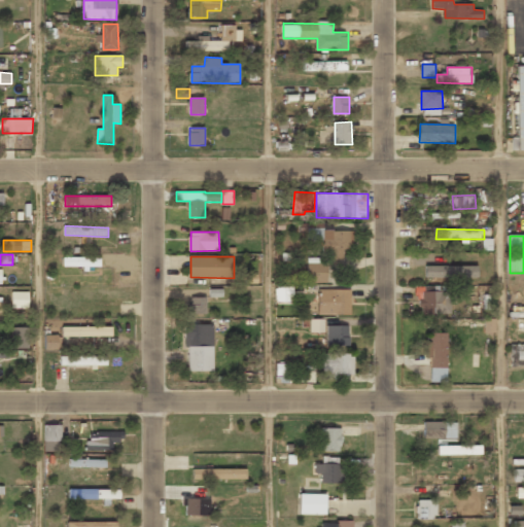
[(102,257),(64,257),(64,267),(102,267),(102,257)]
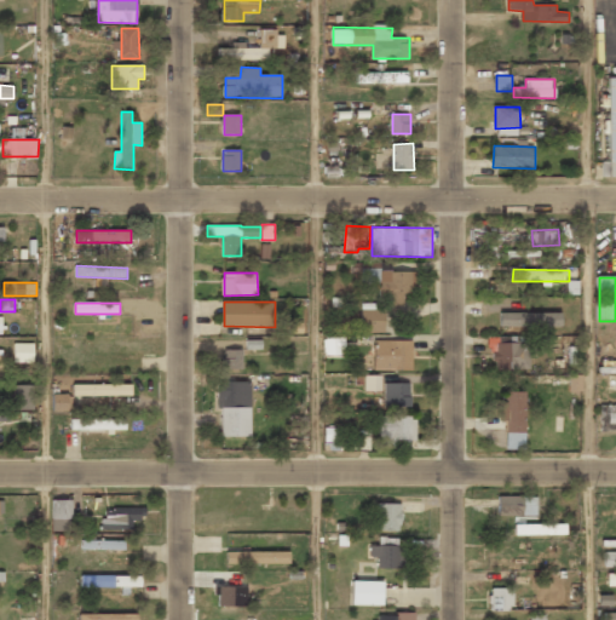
[(386,306),(363,305),(363,333),(386,333),(386,306)]
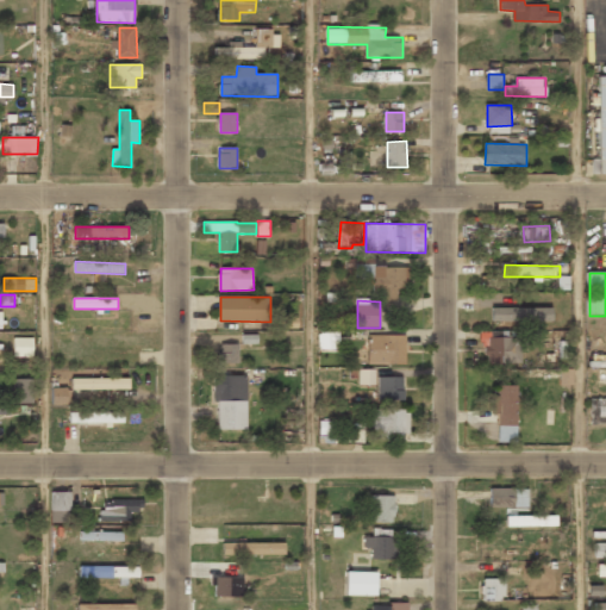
[(555,307),(494,307),(494,322),(555,321),(555,307)]
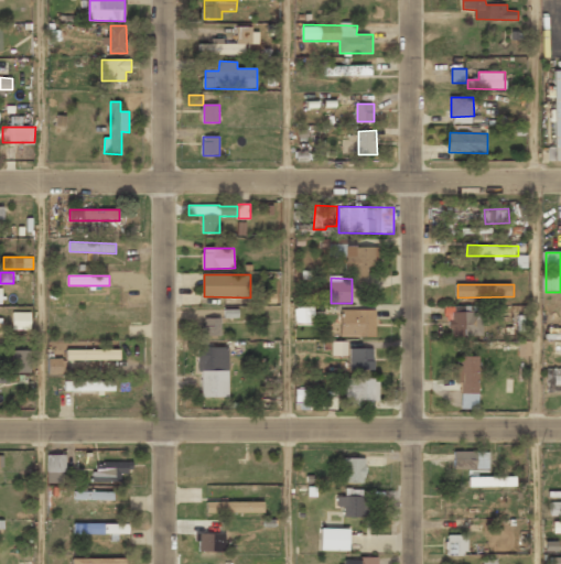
[(315,307),(297,306),(297,323),(315,323),(315,307)]
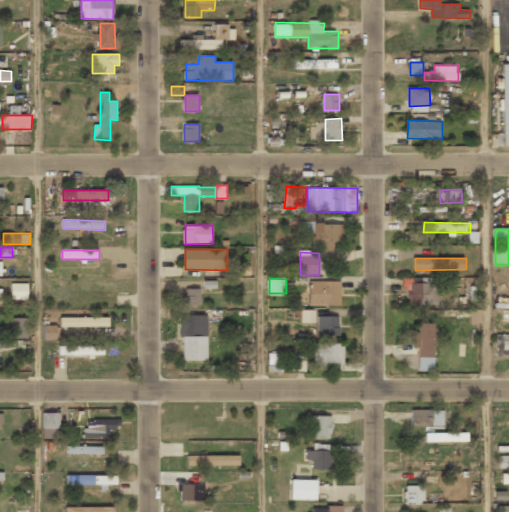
[(310,305),(342,306),(343,281),(311,281),(310,305)]
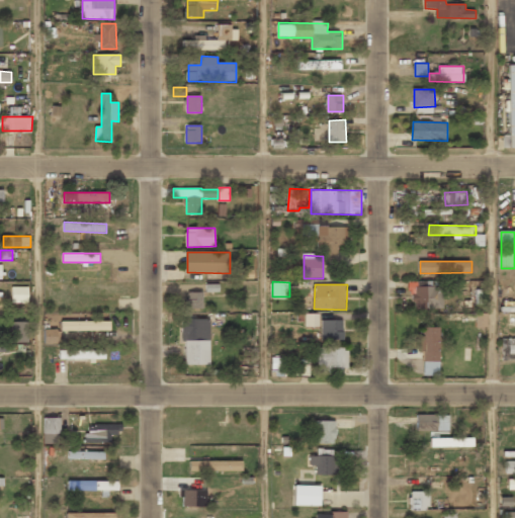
[(444,286),(415,286),(415,309),(444,309),(444,286)]
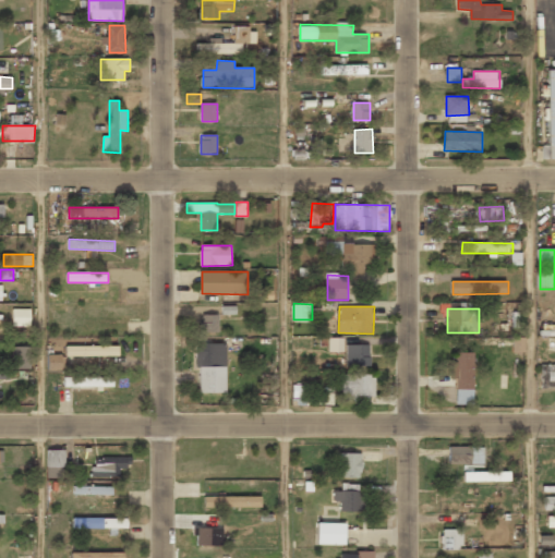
[(14,326),(32,327),(32,310),(14,310),(14,326)]
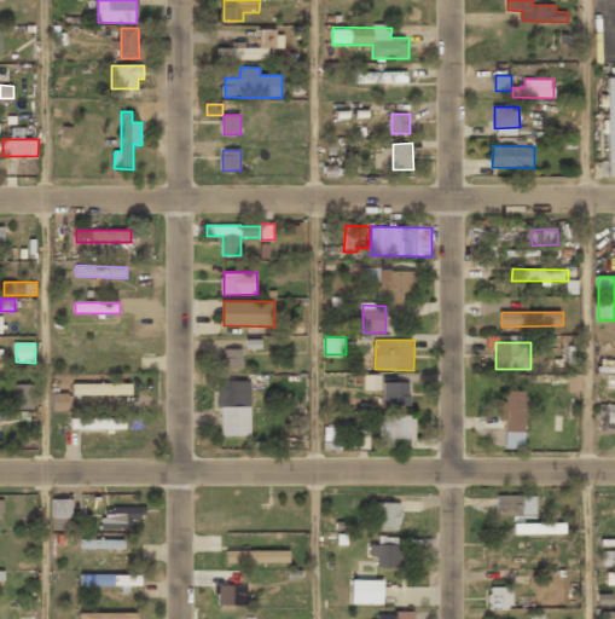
[(243,350),(225,350),(225,369),(243,369),(243,350)]
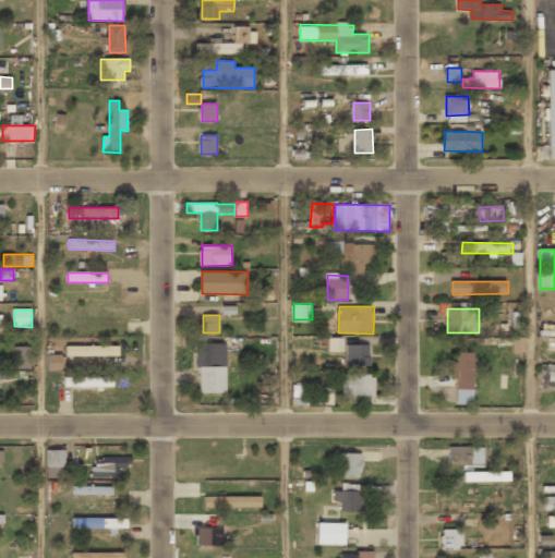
[(344,351),(345,338),(332,338),(332,351),(344,351)]
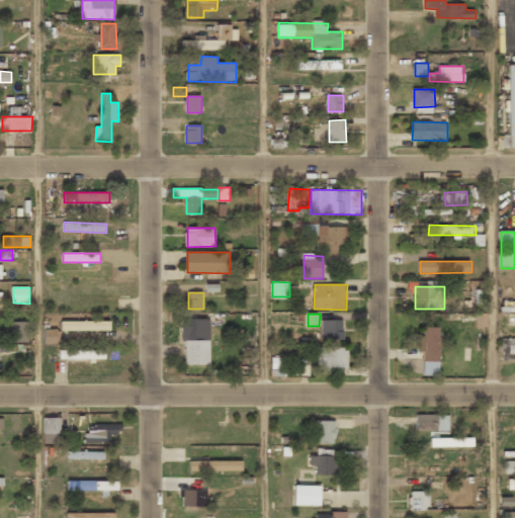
[(209,319),(184,319),(185,365),(210,364),(209,319)]
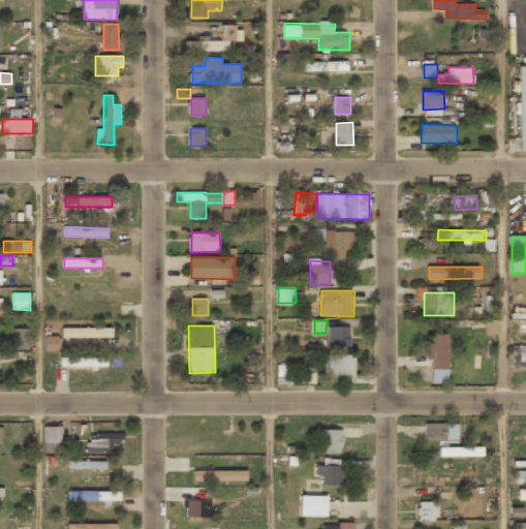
[(351,325),(330,327),(330,347),(352,347),(351,325)]
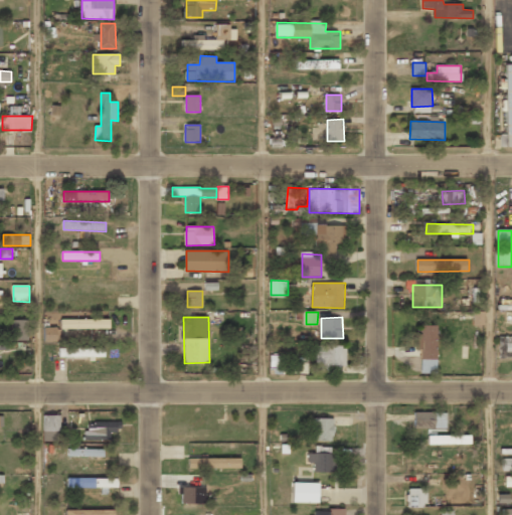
[(62,328),(110,329),(111,320),(62,319),(62,328)]
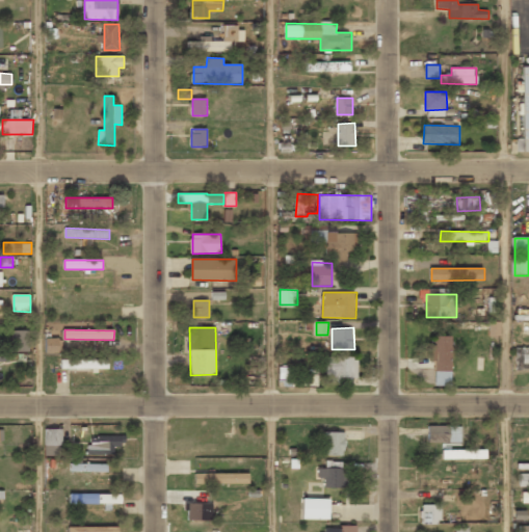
[(12,351),(31,351),(31,330),(14,330),(12,351)]
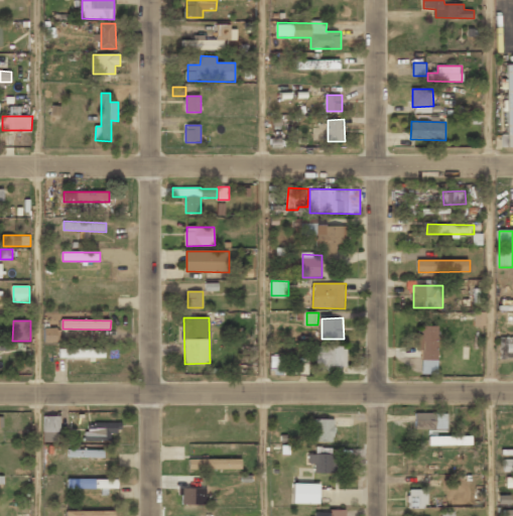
[(422,374),(438,374),(438,327),(423,326),(423,335),(417,335),(417,351),(423,351),(422,374)]
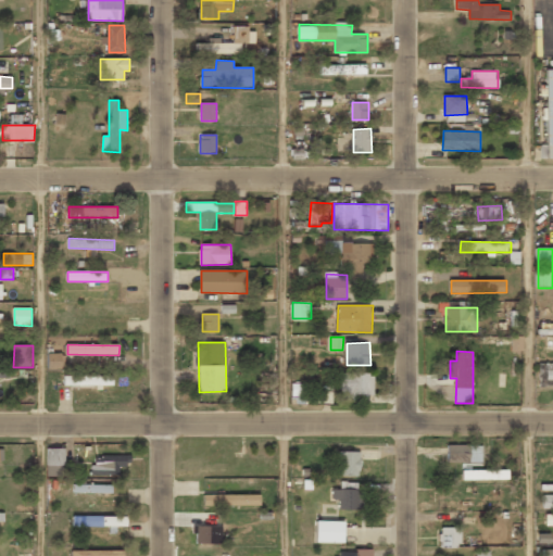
[(49,368),(63,368),(63,353),(49,353),(49,368)]
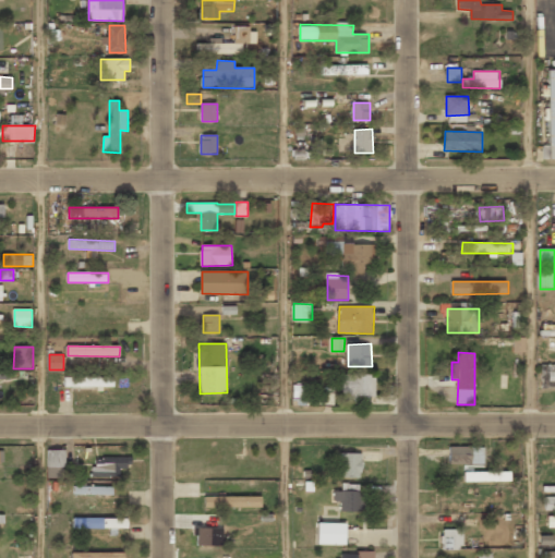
[(10,372),(0,371),(0,379),(10,379),(10,372)]
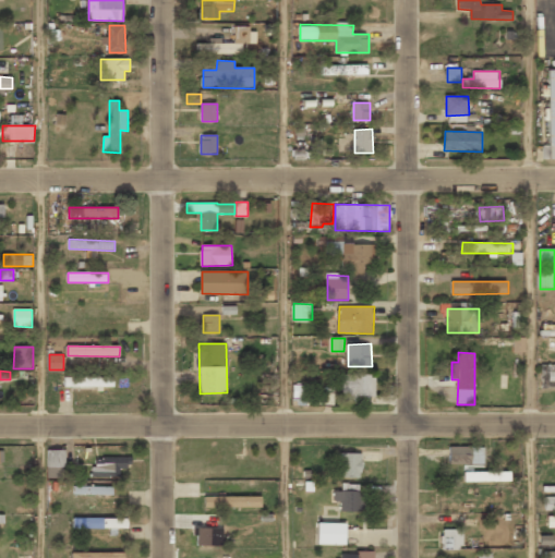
[(375,375),(342,374),(342,403),(374,403),(375,375)]
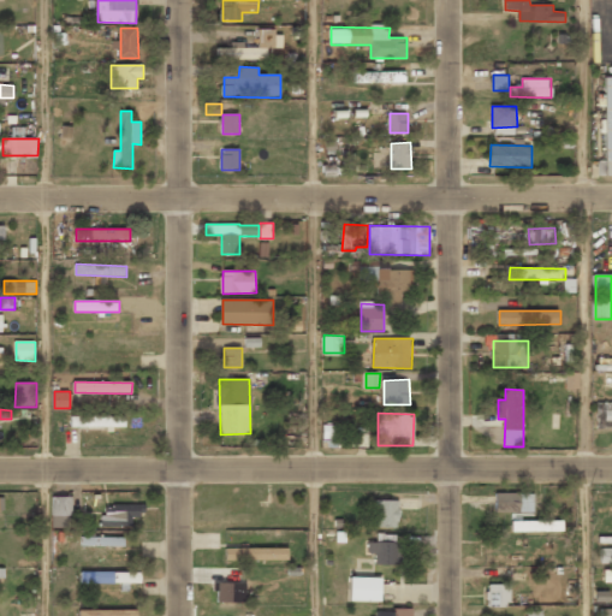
[(126,416),(72,416),(73,427),(126,427),(126,416)]
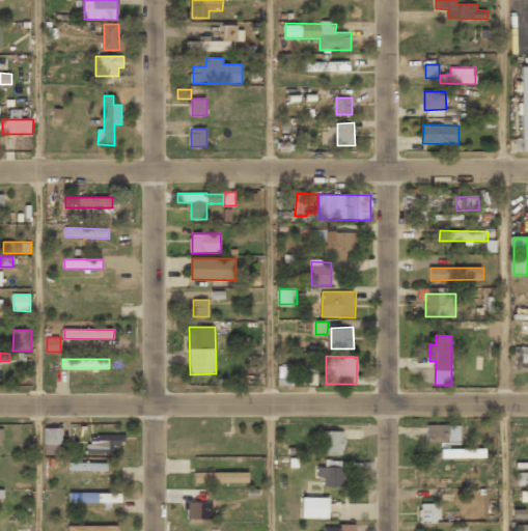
[(462,442),(462,425),(428,424),(428,442),(462,442)]
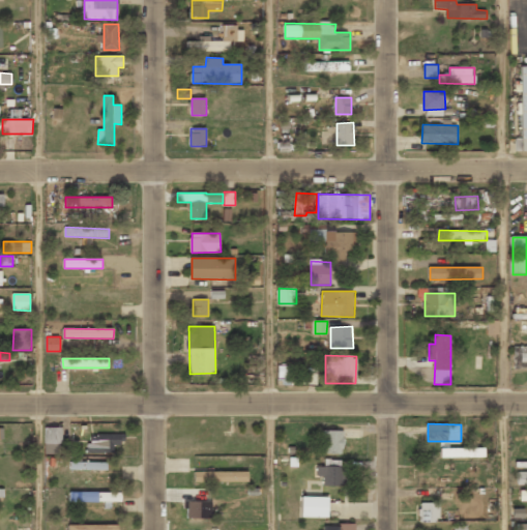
[(63,428),(46,428),(46,443),(63,443),(63,428)]
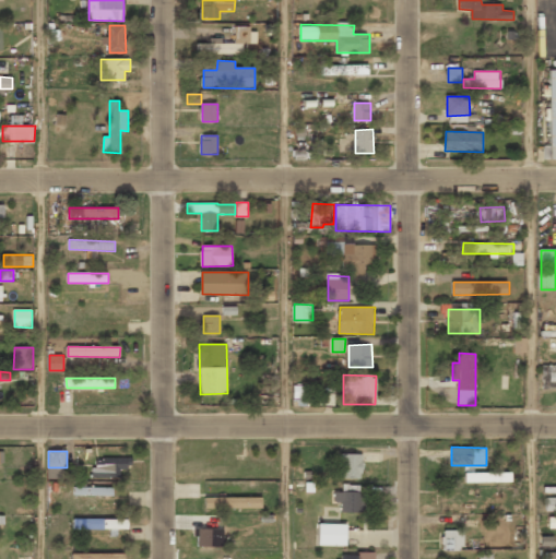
[(340,478),(363,478),(364,454),(341,453),(340,478)]
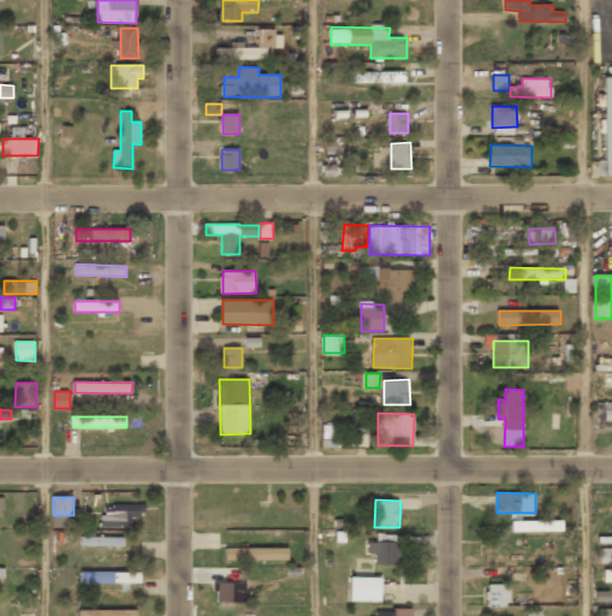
[(146,504),(104,504),(105,526),(134,526),(134,517),(147,517),(146,504)]
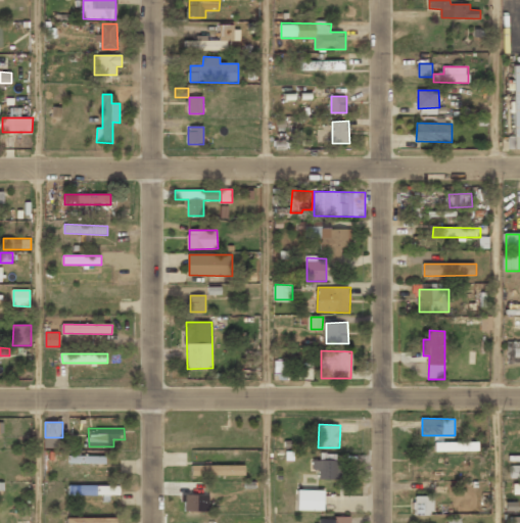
[(62,439),(45,438),(45,447),(61,448),(62,439)]
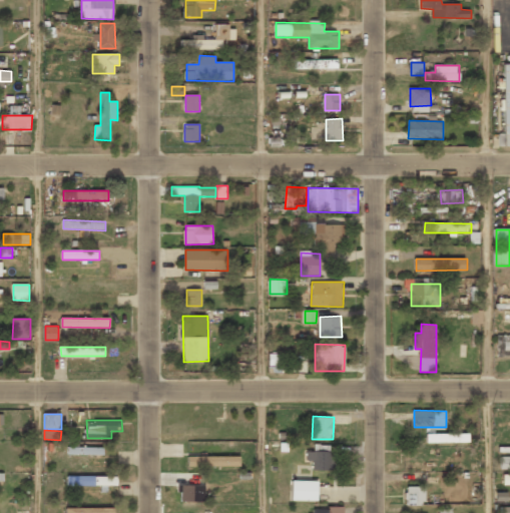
[(470,434),(428,434),(428,443),(470,443),(470,434)]
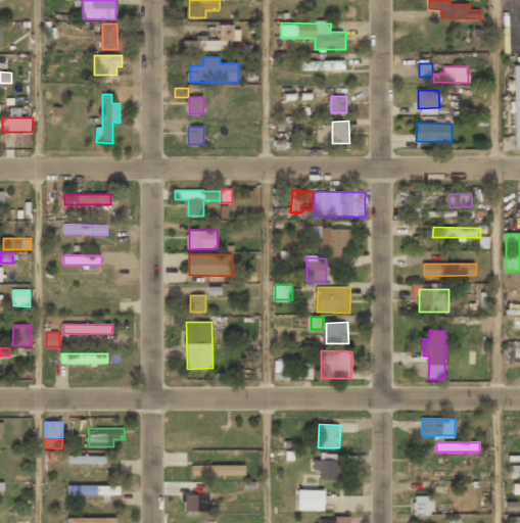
[(106,457),(71,456),(71,463),(106,464),(106,457)]
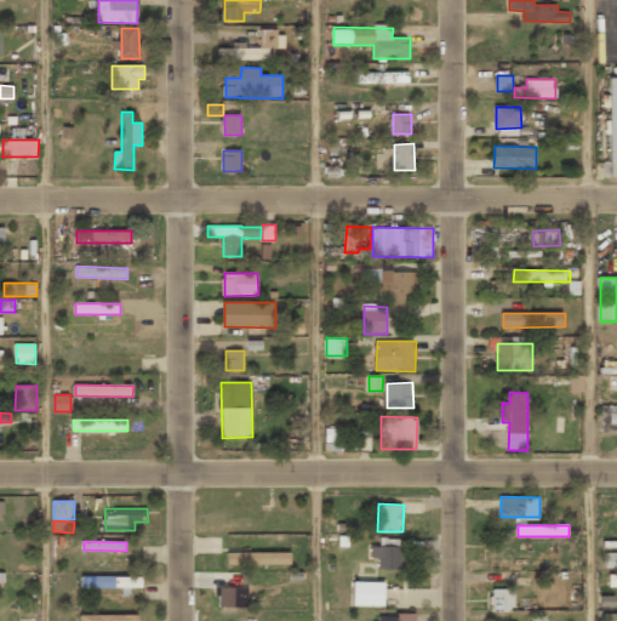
[(371,546),(372,558),(380,557),(380,569),(407,569),(407,543),(390,543),(390,546),(371,546)]
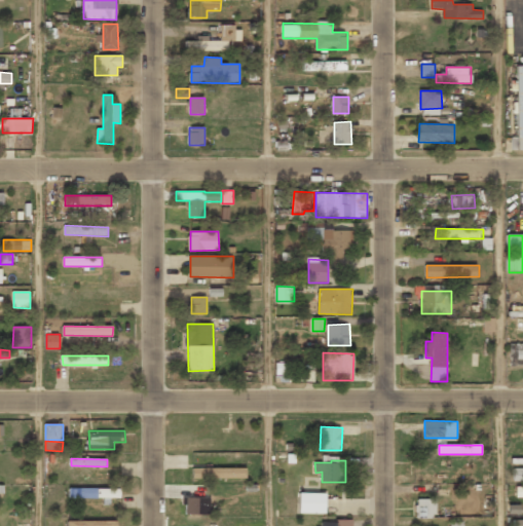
[(247,468),(194,468),(193,478),(247,479),(247,468)]
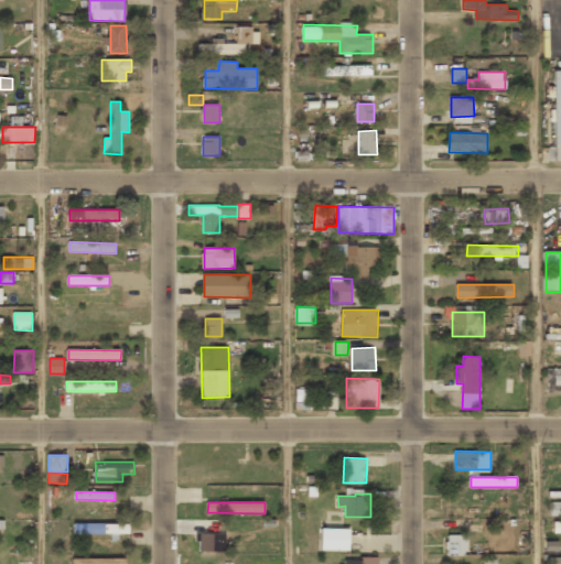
[(112,533),(112,541),(120,541),(120,533),(130,533),(130,524),(76,523),(76,533),(112,533)]
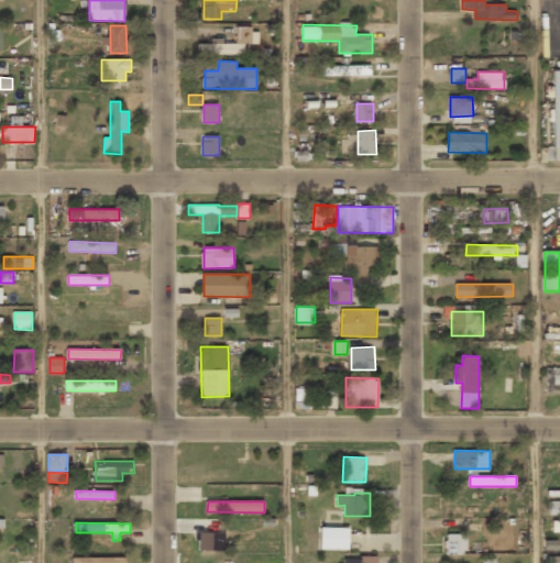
[(321,550),(349,550),(350,528),(321,528),(321,550)]
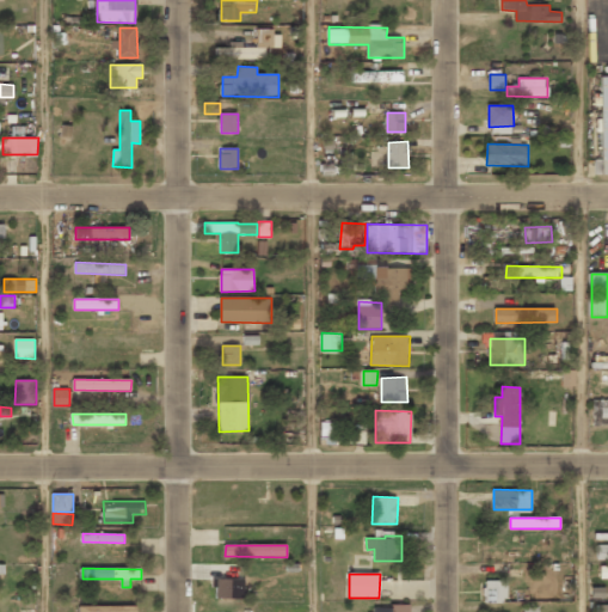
[(217,599),(245,599),(245,580),(217,579),(217,599)]
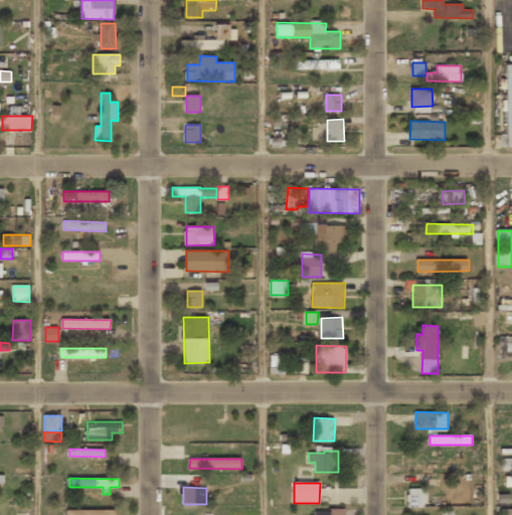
[(429,489),(408,488),(408,507),(429,508),(429,489)]
